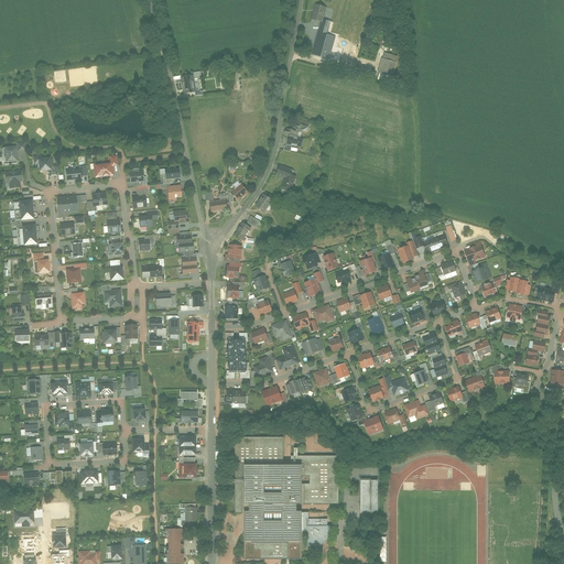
[(326,8),(316,6),(312,20),(323,23),(323,21),(326,8)]
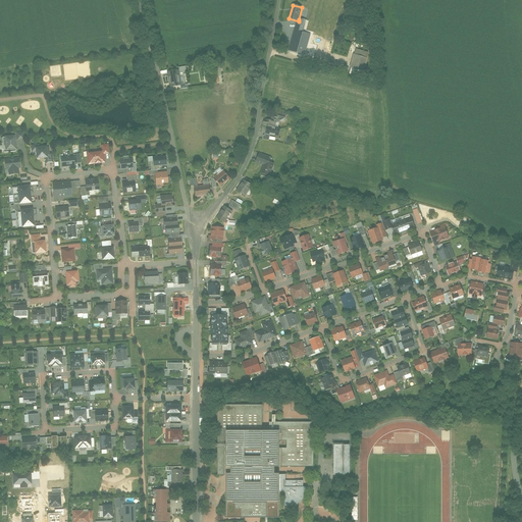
[(299,21),(296,31),(302,33),(305,20),(299,19),(299,21)]
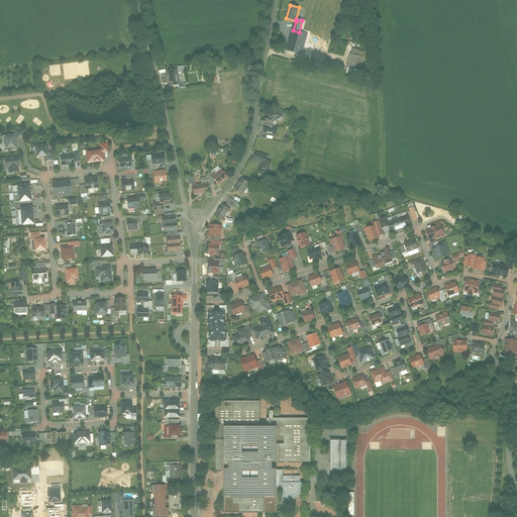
[(299,32),(293,30),(290,44),(301,47),(305,33),(299,32)]
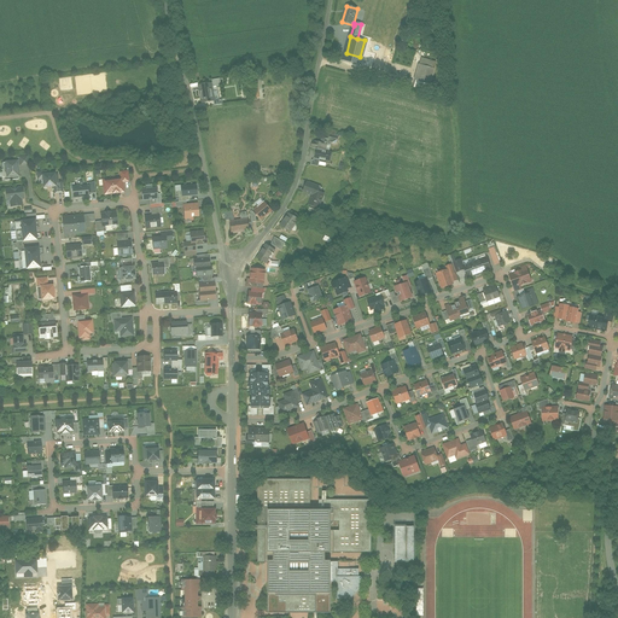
[(377,56),(367,53),(363,65),(373,68),(377,56)]
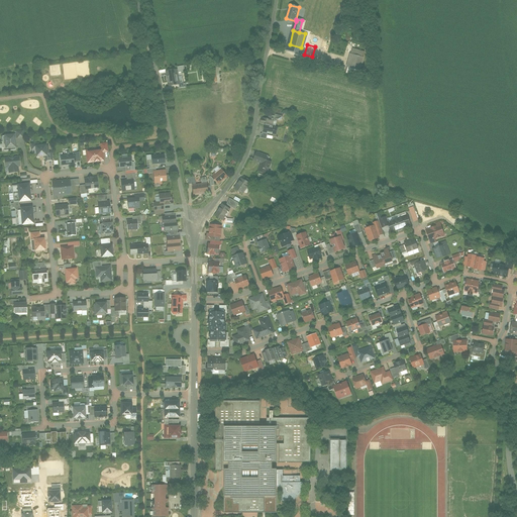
[(353,49),(351,55),(364,58),(365,53),(353,49)]
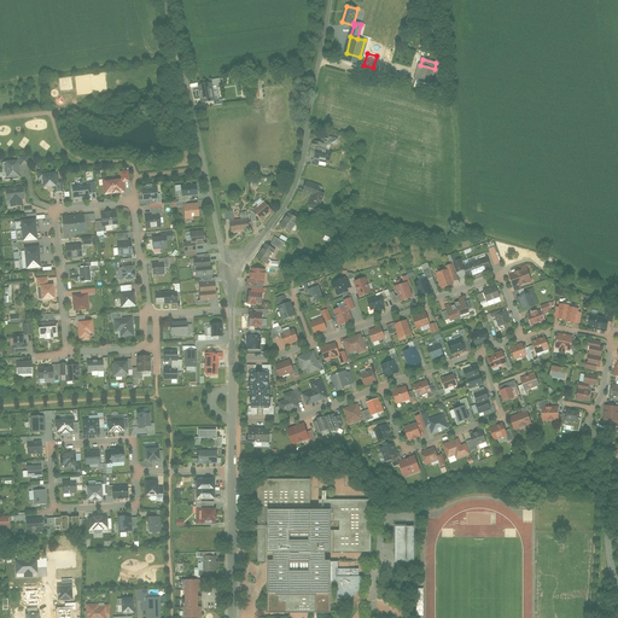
[(435,69),(420,65),(417,80),(431,85),(435,69)]
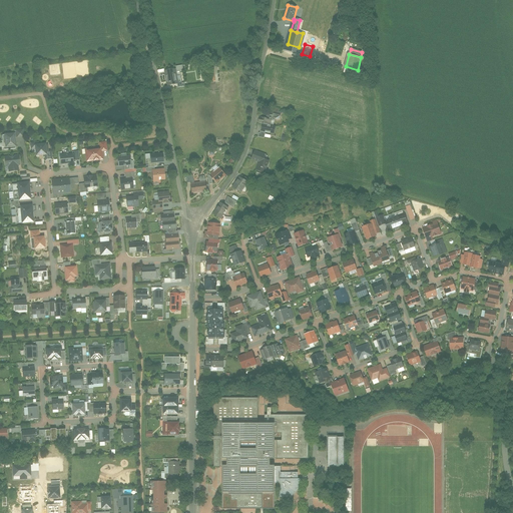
[(176,69),(165,70),(167,85),(178,83),(177,72),(176,69)]
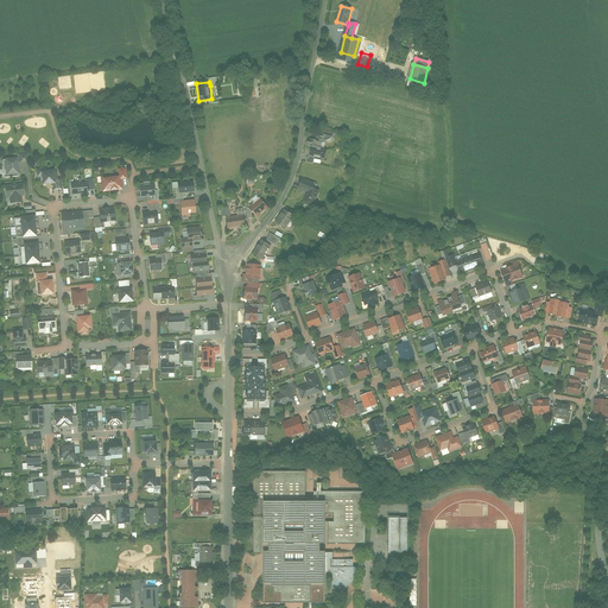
[(317,162),(321,143),(309,139),(304,158),(317,162)]
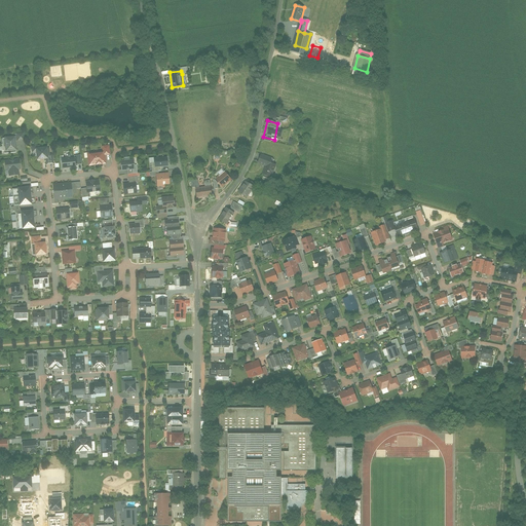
[(3,140),(5,153),(15,152),(14,143),(24,141),(23,135),(14,136),(14,138),(3,140)]
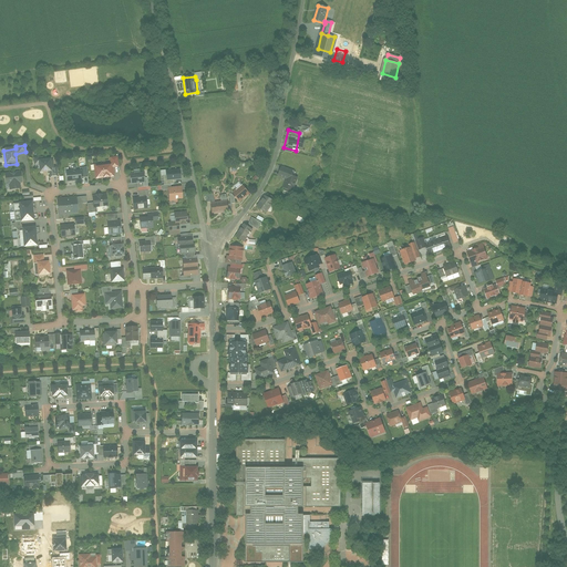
[(111,163),(94,165),(96,179),(113,177),(112,168),(119,167),(117,156),(110,157),(111,163)]
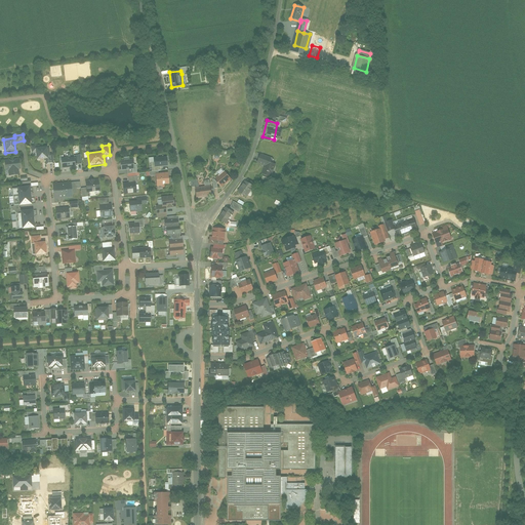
[(38,146),(31,147),(32,153),(35,153),(36,160),(47,159),(46,148),(39,149),(38,146)]
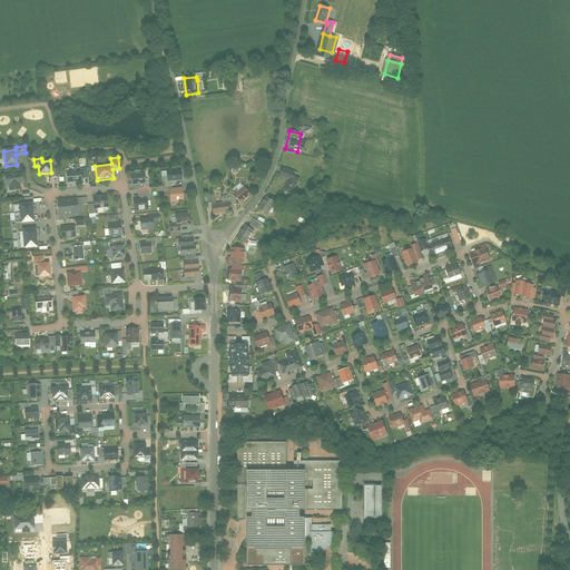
[(284,167),(279,177),(288,180),(285,190),(294,193),(302,173),(284,167)]
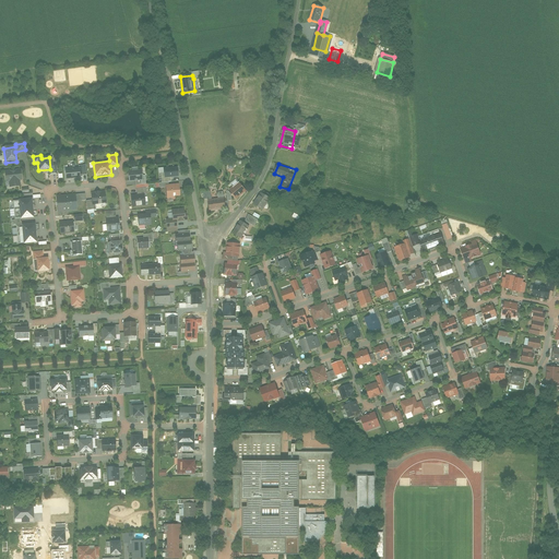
[(66,169),(67,180),(80,178),(79,175),(86,174),(85,165),(79,166),(79,168),(66,169)]
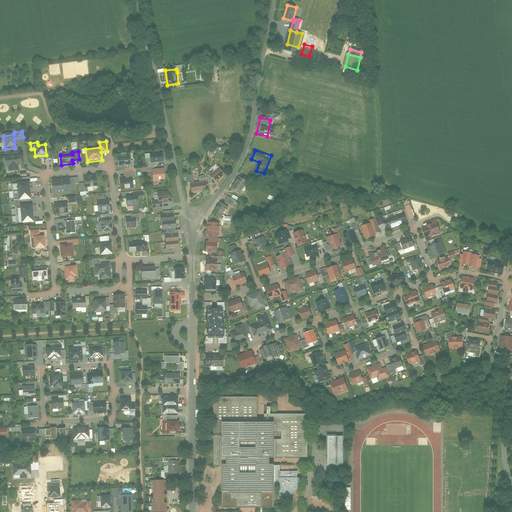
[(148,167),(154,167),(157,166),(157,162),(162,162),(161,154),(147,155),(148,167)]
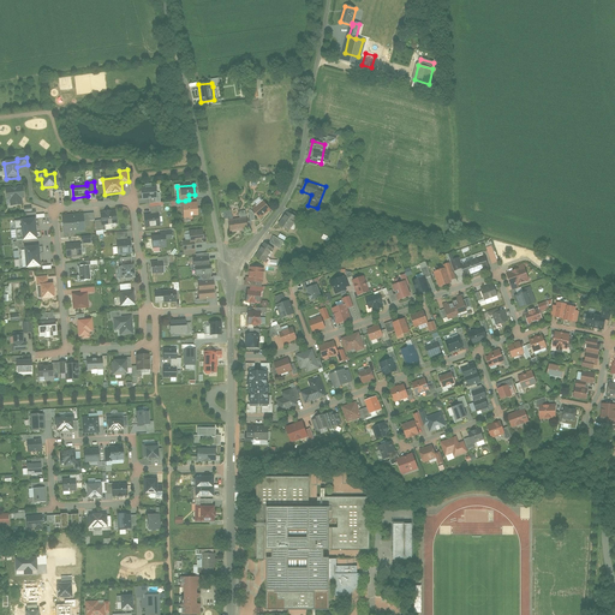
[(10,199),(11,207),(21,206),(19,197),(24,197),(22,186),(6,189),(7,199),(10,199)]
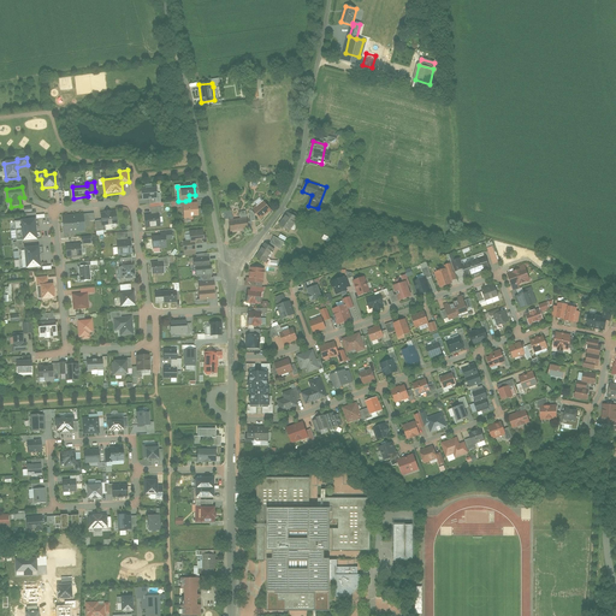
[(157,188),(143,189),(143,200),(150,200),(150,205),(161,203),(161,194),(157,194),(157,188)]
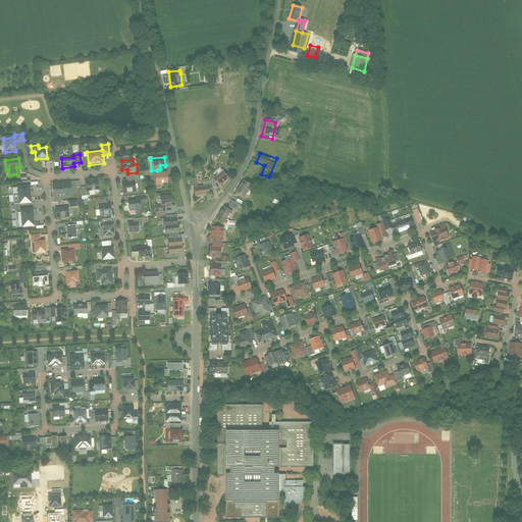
[(168,185),(167,172),(157,173),(157,170),(151,170),(149,170),(149,175),(155,174),(156,186),(168,185)]
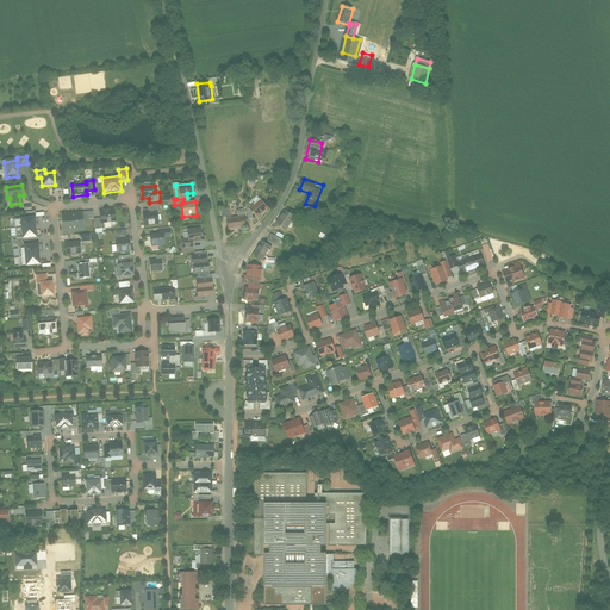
[(249,207),(256,217),(268,207),(261,199),(249,207)]
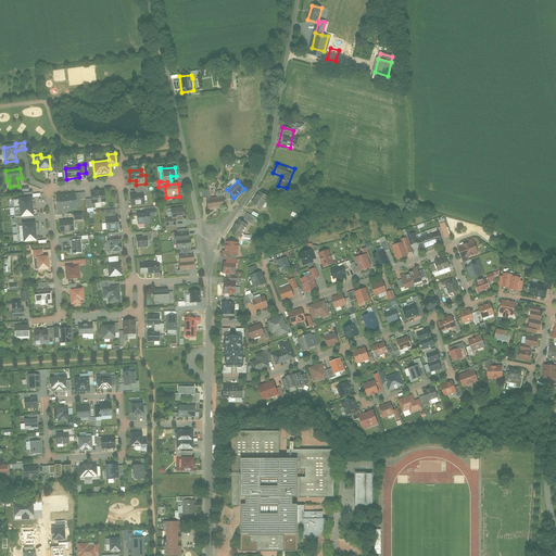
[(131,194),(133,205),(147,204),(146,187),(137,188),(137,193),(131,194)]
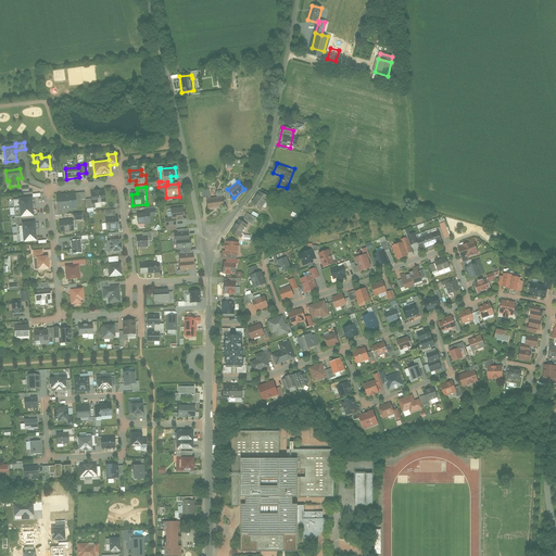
[(106,202),(105,191),(93,192),(93,200),(86,200),(87,209),(96,209),(95,203),(106,202)]
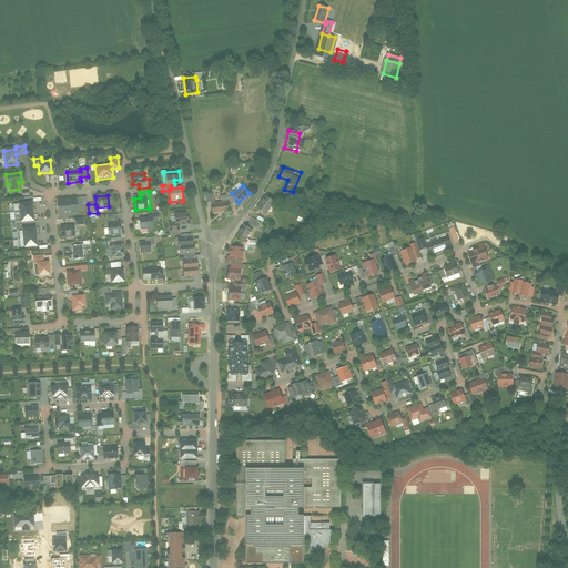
[(212,215),(229,213),(226,195),(222,196),(222,202),(211,203),(212,215)]
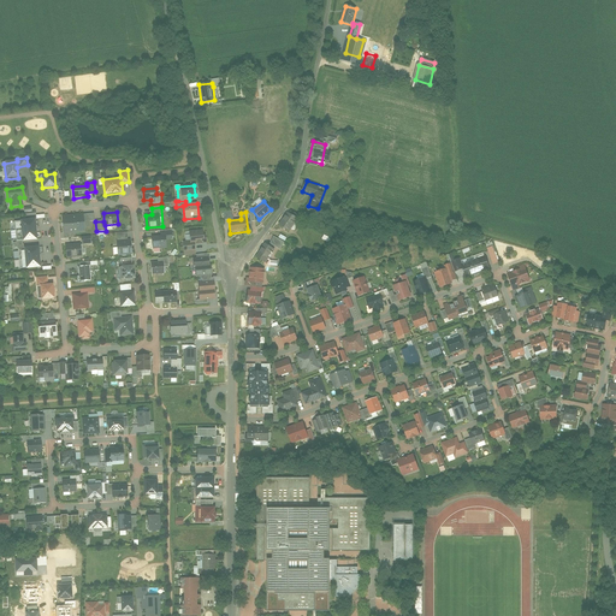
[(289,212),(280,225),(289,231),(298,219),(289,212)]
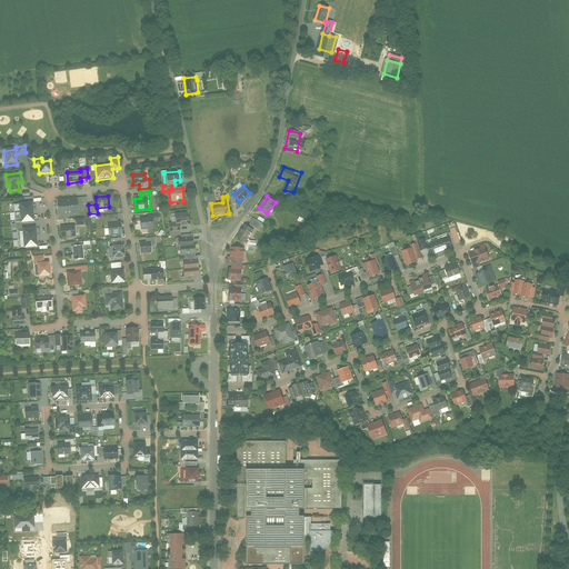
[(67,199),(69,216),(78,215),(77,198),(67,199)]
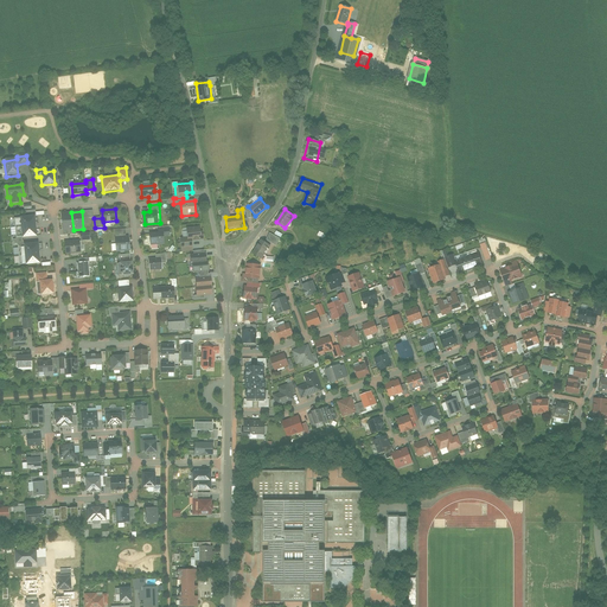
[(62,213),(64,231),(74,230),(71,212),(62,213)]
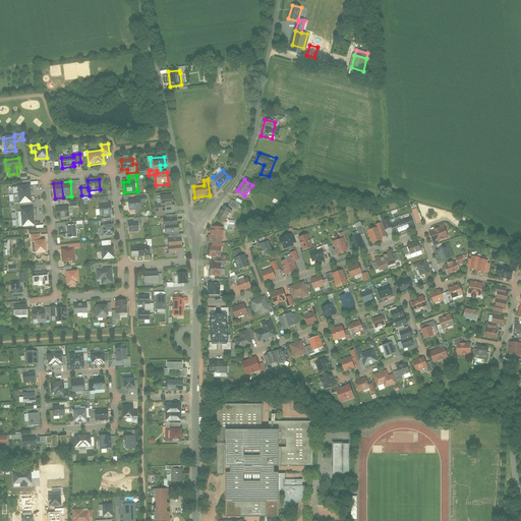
[(30,186),(12,187),(13,204),(32,203),(30,186)]
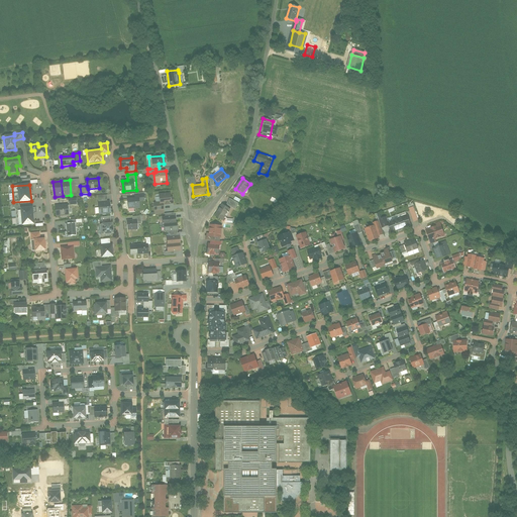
[(153,203),(154,212),(165,211),(164,205),(173,204),(172,193),(158,194),(159,202),(153,203)]
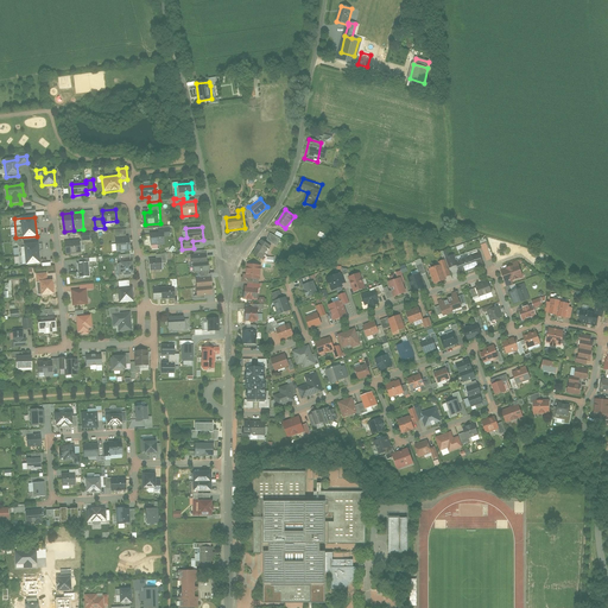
[(158,234),(150,235),(151,247),(165,246),(164,236),(171,236),(170,228),(158,229),(158,234)]
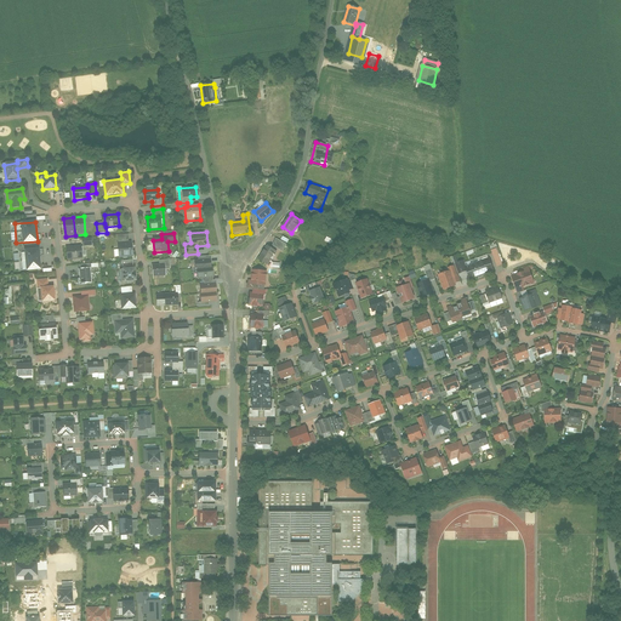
[(118,235),(120,256),(132,255),(131,240),(129,241),(127,234),(118,235)]
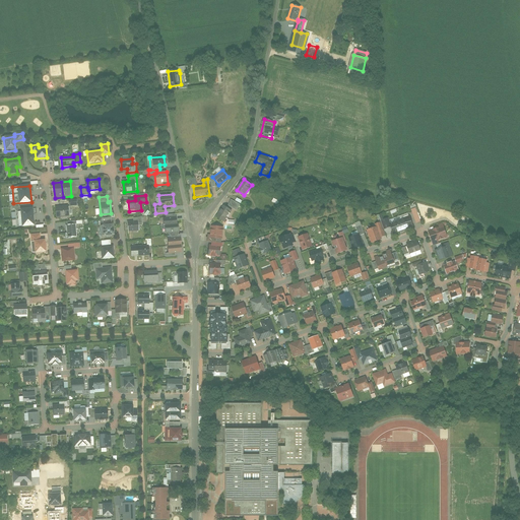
[(68,205),(55,207),(57,218),(70,217),(69,207),(77,206),(76,199),(68,200),(68,205)]
